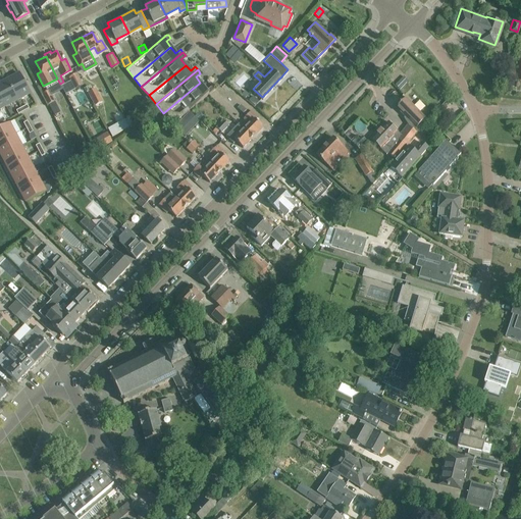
[(6,76),(17,97),(29,91),(18,70),(6,76)]
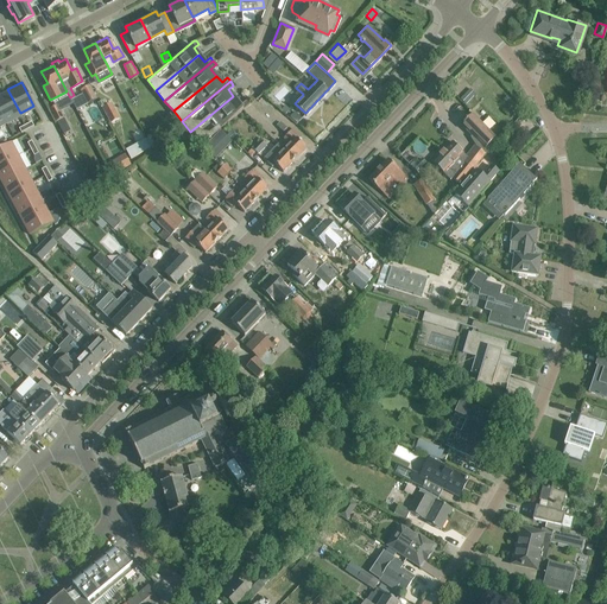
[(88,82),(80,87),(87,101),(95,96),(88,82)]
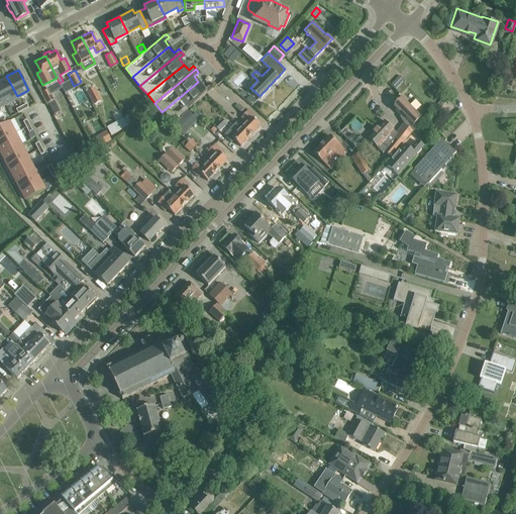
[(0,93),(5,102),(17,96),(6,76),(0,79),(0,93)]
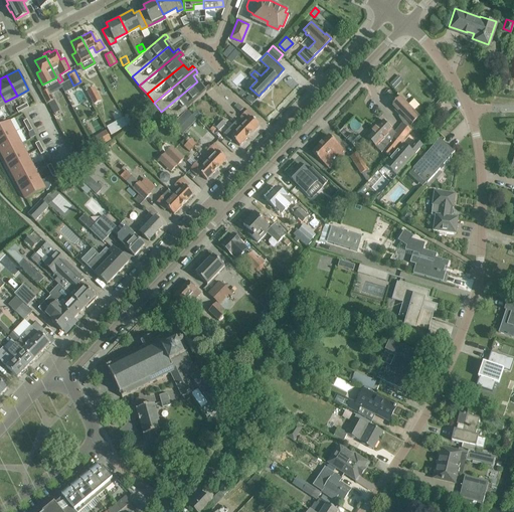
[(209,81),(202,88),(197,81),(161,112),(169,121),(204,91),(211,86),(209,81)]
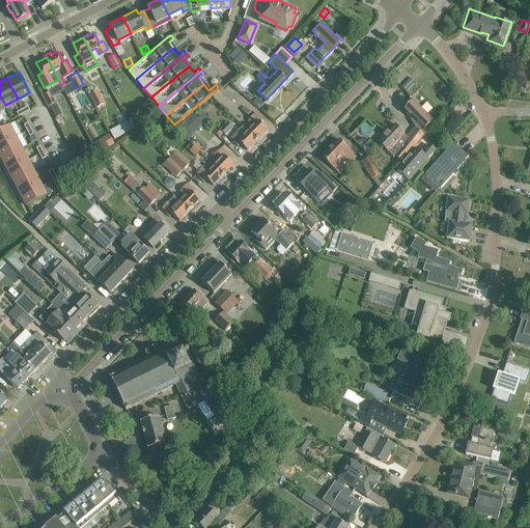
[(446,85),(437,94),(443,100),(447,95),(448,98),(453,92),(446,85)]
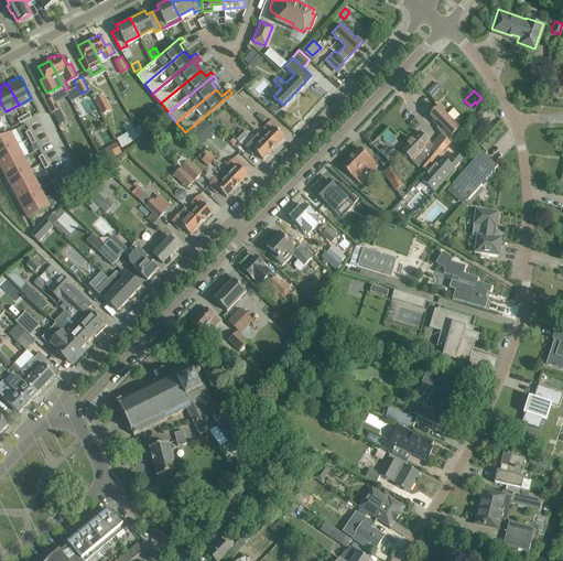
[(94,97),(101,111),(109,107),(103,93),(94,97)]
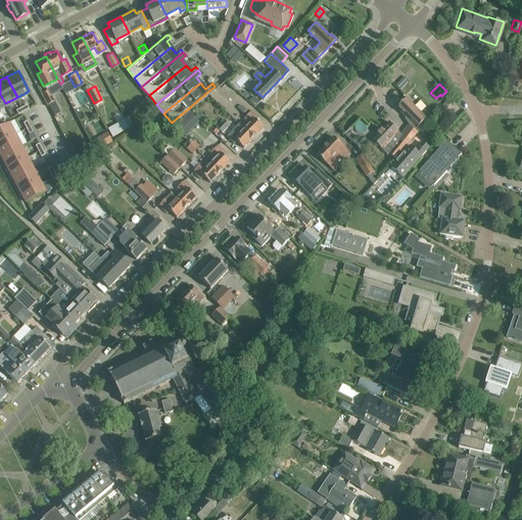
[(48,88),(42,91),(47,102),(54,99),(48,88)]
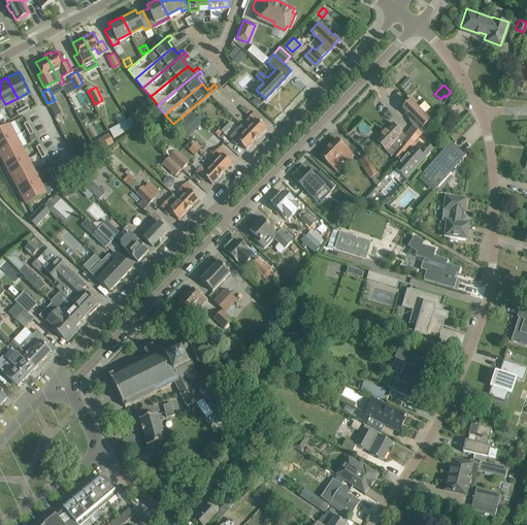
[(404,102),(400,106),(420,127),(430,118),(409,97),(406,100),(406,99),(403,102),(404,102)]
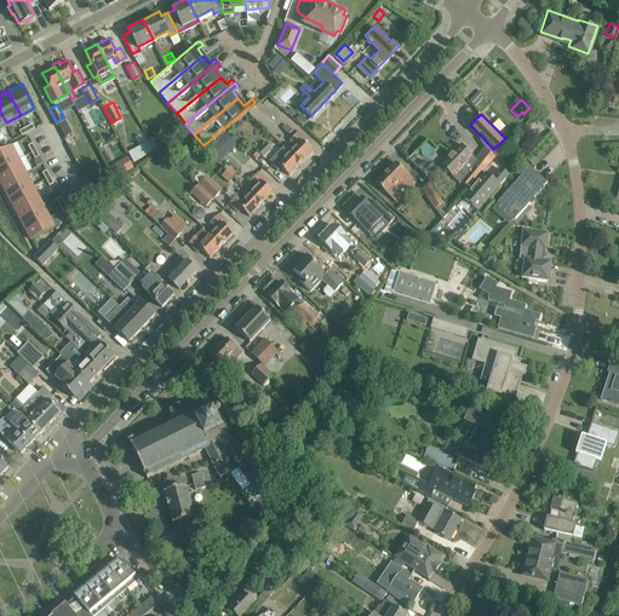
[(224,128),(207,148),(218,159),(236,139),(231,134),(230,134),(224,128)]
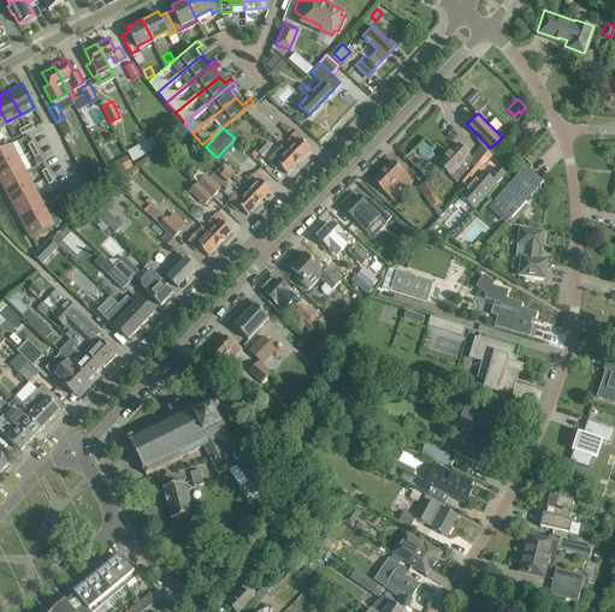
[(290,144),(287,149),(297,159),(309,147),(301,140),(303,136),(295,128),(284,140),(290,144)]
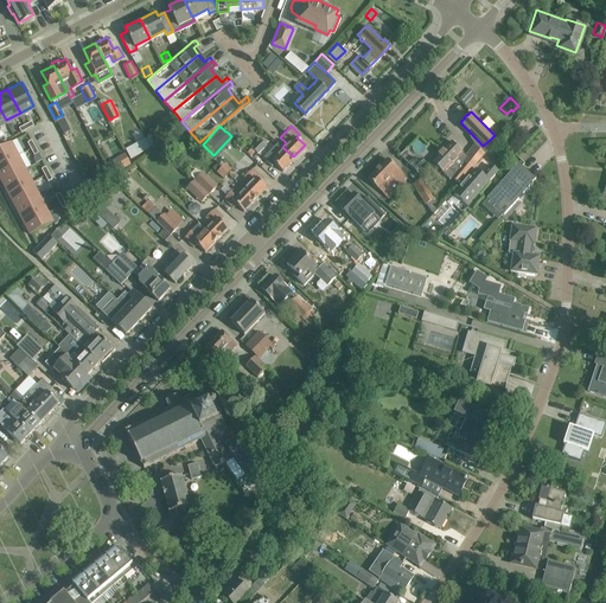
[(145,136),(125,147),(129,155),(150,145),(145,136)]
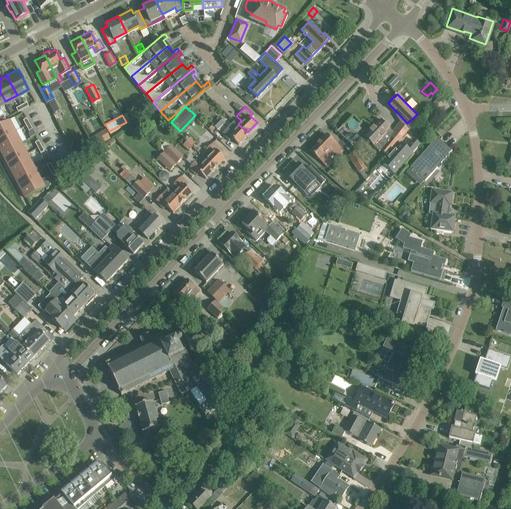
[(219,115),(211,122),(216,127),(224,120),(219,115)]
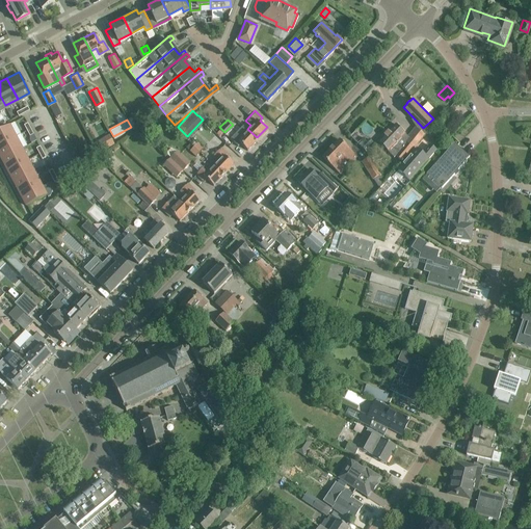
[(0,141),(16,134),(8,122),(0,126),(0,141)]
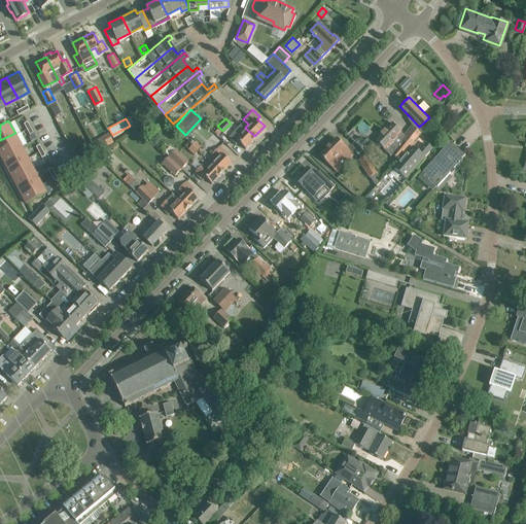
[(397,158),(420,131),(411,124),(402,133),(400,131),(391,120),(374,138),(389,153),(391,151),(397,158)]
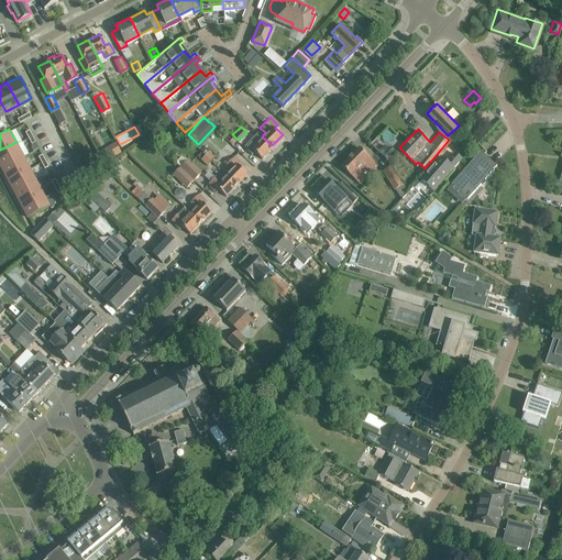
[(251,136),(243,145),(251,152),(253,150),(261,157),(272,145),(262,136),(256,131),(251,136)]
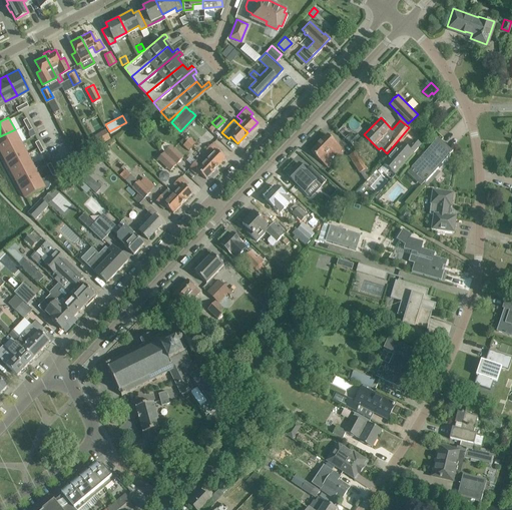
[(132,121),(127,127),(130,130),(135,125),(132,121)]
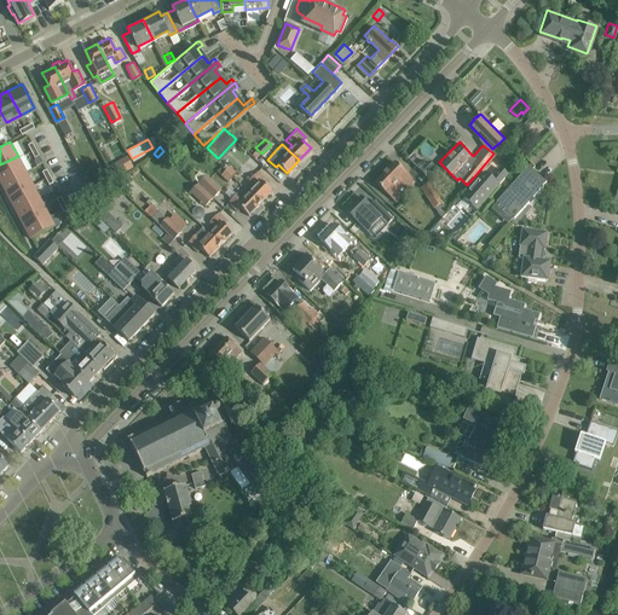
[(109,164),(115,175),(132,164),(126,155),(109,164)]
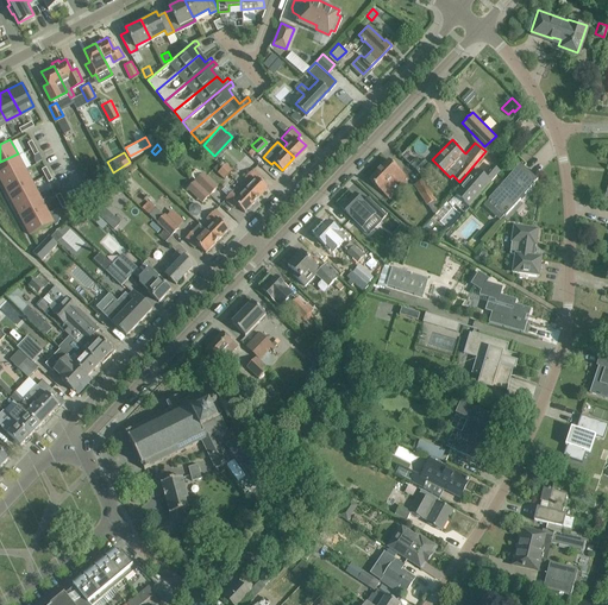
[(0,180),(24,166),(18,153),(0,162),(0,180)]
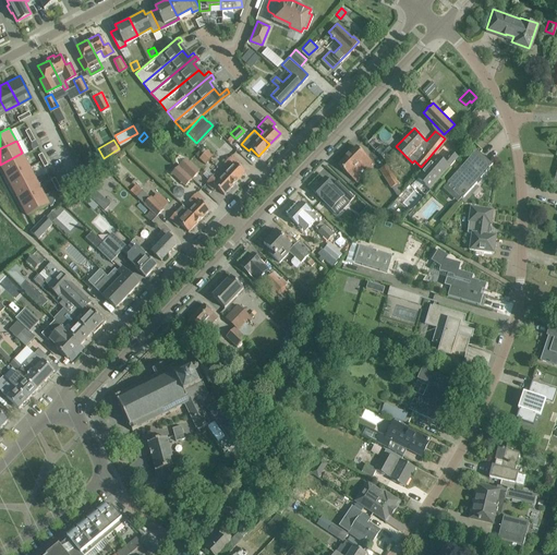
[(337,163),(355,180),(361,173),(358,170),(363,165),(366,168),(373,161),(355,144),(337,163)]
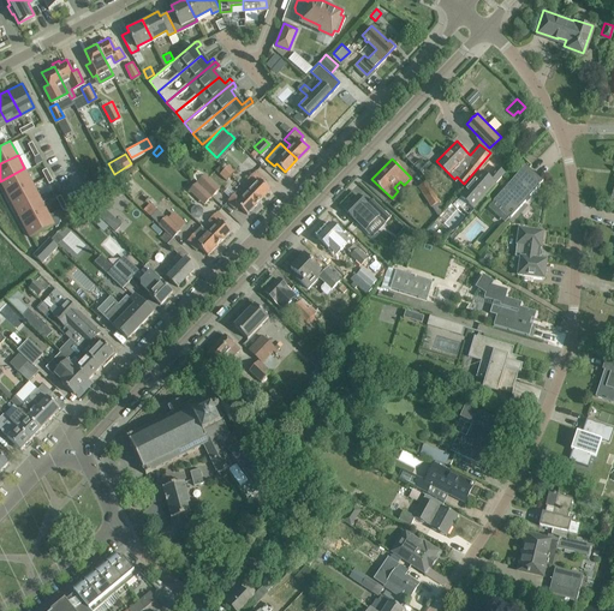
[(227,162),(224,167),(230,173),(234,169),(227,162)]
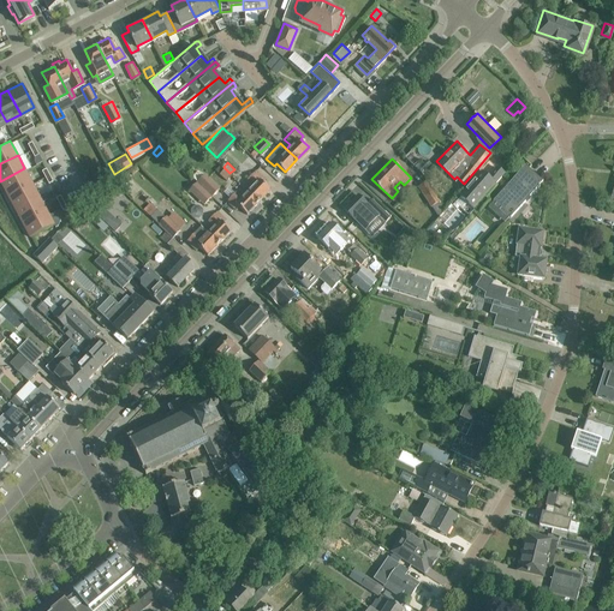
[(524,163),(518,171),(493,197),(511,214),(542,179),(524,163)]
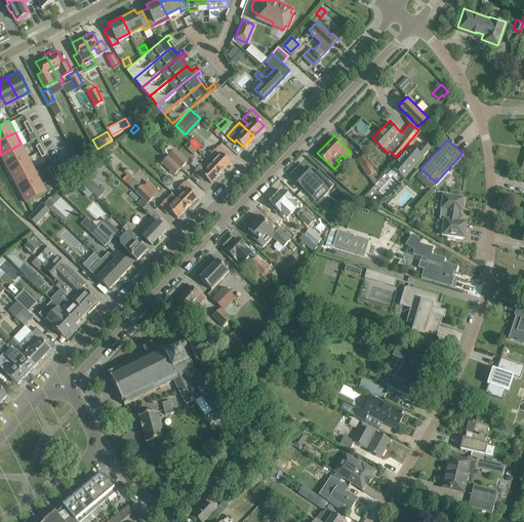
[(89,142),(83,146),(87,152),(81,155),(85,161),(96,154),(89,142)]
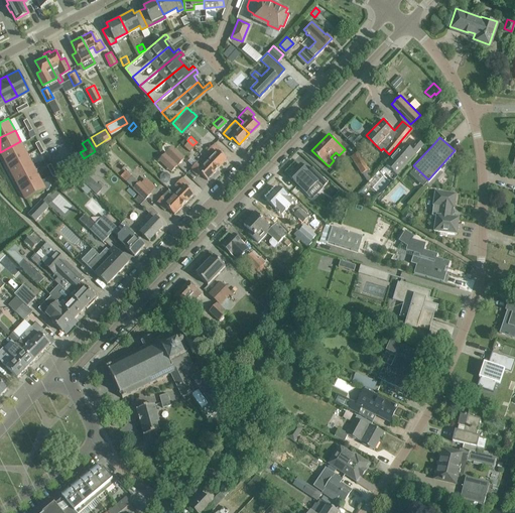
[(422,143),(416,139),(409,147),(403,142),(385,163),(396,172),(413,152),(414,152),(422,143)]
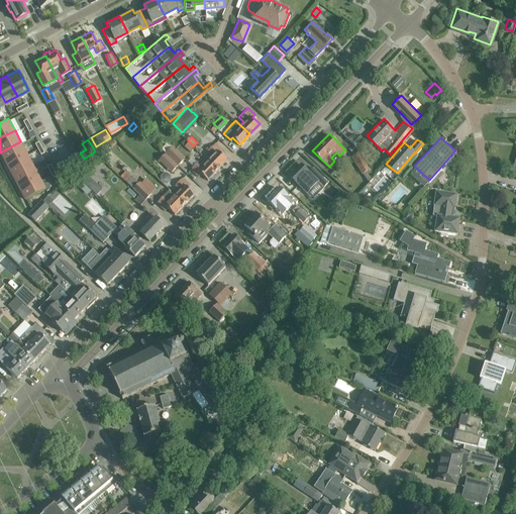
[(190,149),(193,145),(188,140),(184,144),(190,149)]
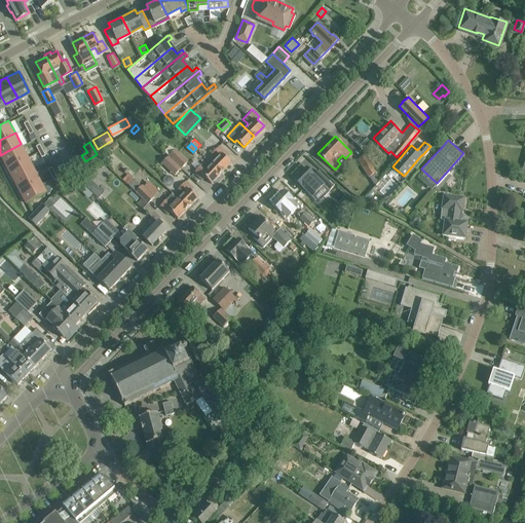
[(21,144),(0,155),(6,166),(27,155),(21,144)]
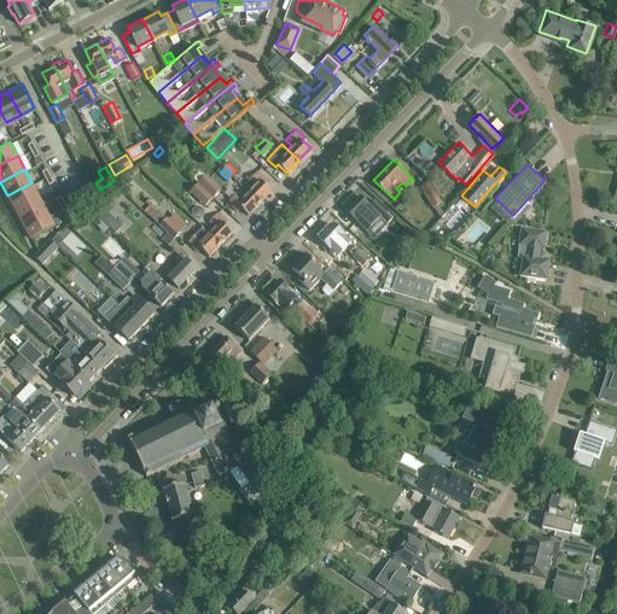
[(249,191),(258,200),(271,188),(263,181),(266,177),(257,169),(248,177),(255,185),(249,191)]
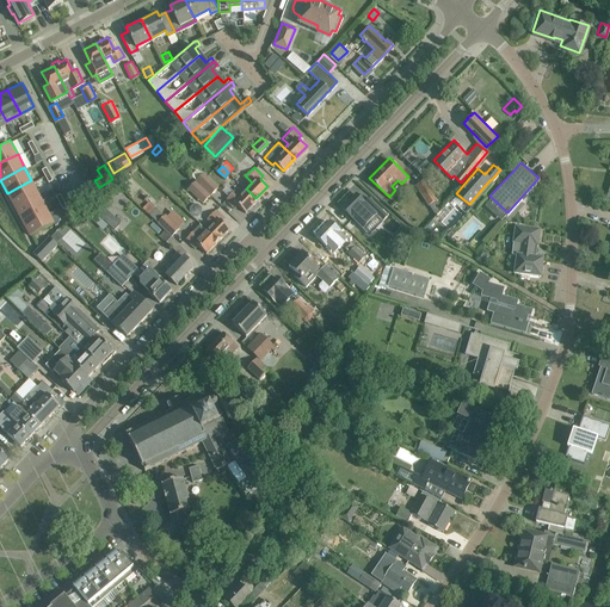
[(210,192),(217,185),(202,171),(196,178),(210,192)]
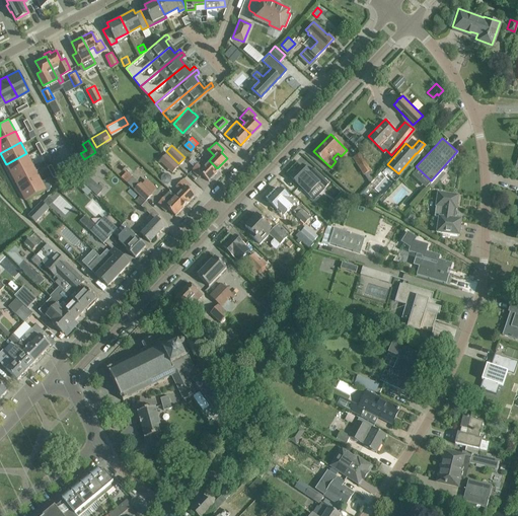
[(375,174),(360,151),(352,155),(356,162),(363,172),(364,172),(369,180),(375,174)]
